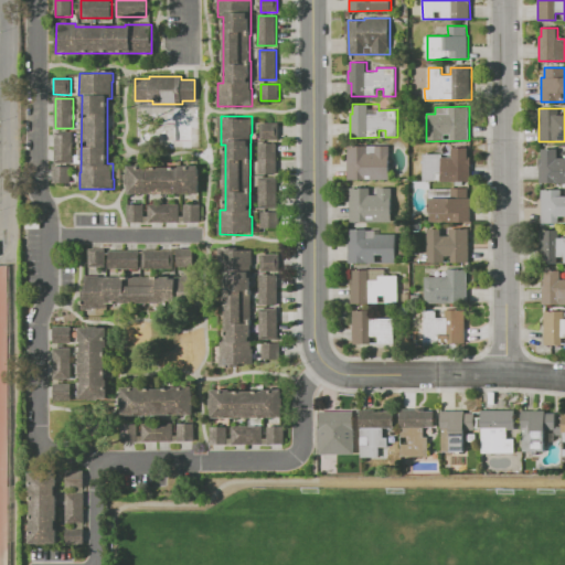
[(260,124),(279,124),(279,139),(260,139),(260,124)]
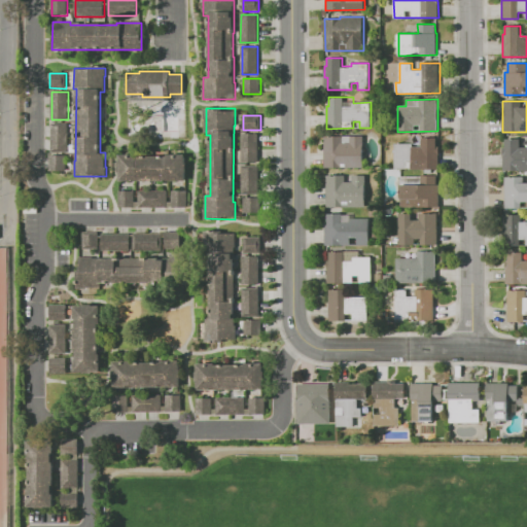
[(50,123),(68,123),(67,152),(50,152),(50,123)]
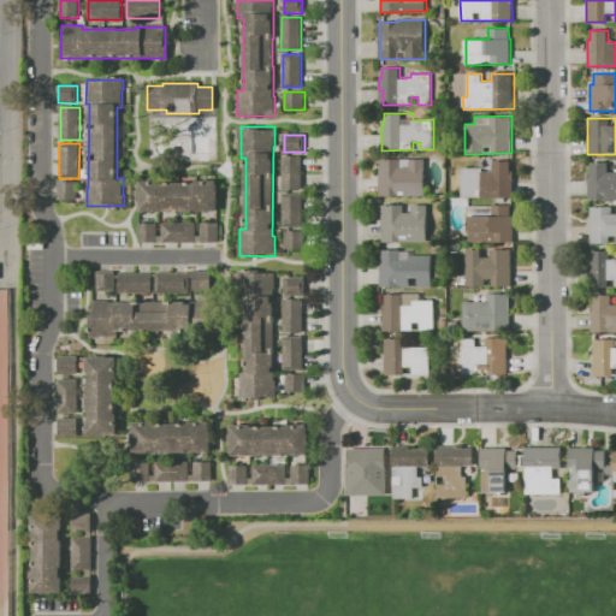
[(282,157),(302,157),(302,189),(282,189),(282,157)]
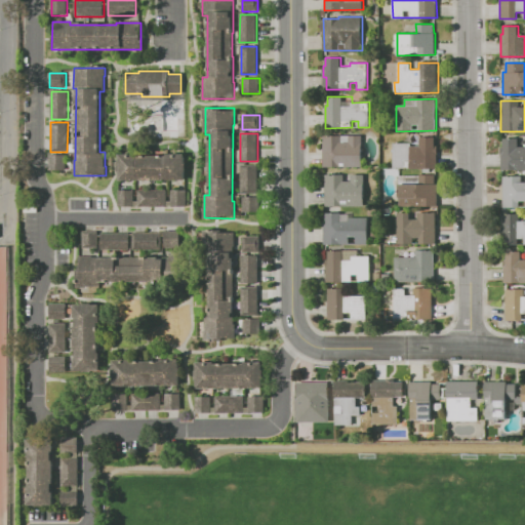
[(324,166),(323,136),(340,135),(340,142),(349,142),(349,135),(362,135),(363,166),(324,166)]
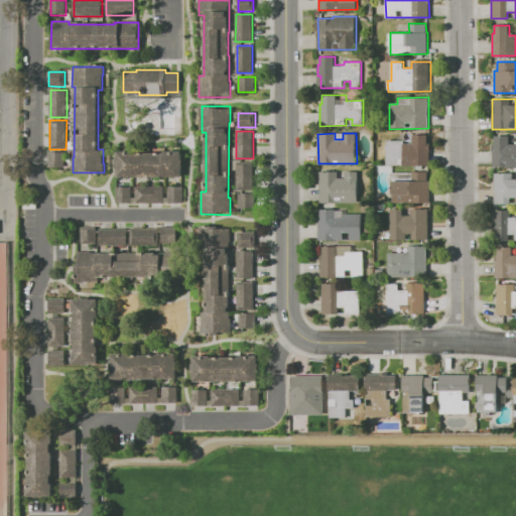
[(430,164),(403,164),(403,159),(398,159),(399,164),(387,165),(387,140),(404,140),(404,143),(413,143),(412,135),(428,135),(428,143),(429,143),(430,164)]
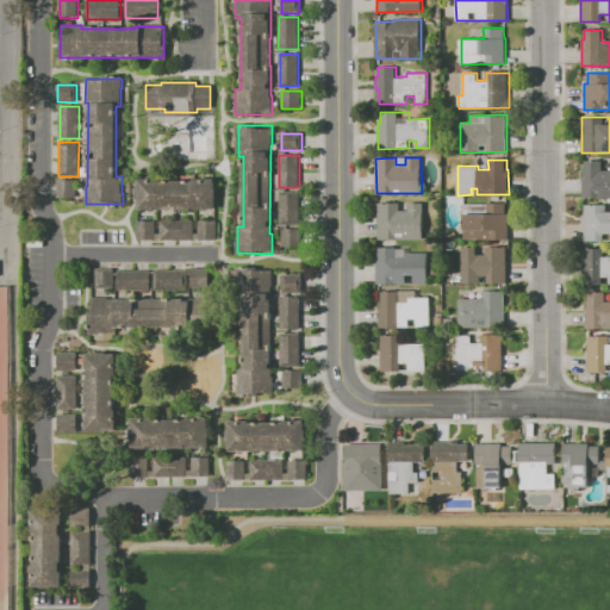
[(609,198),(582,198),(582,170),(584,170),(584,160),(603,160),(603,170),(609,170),(609,198)]
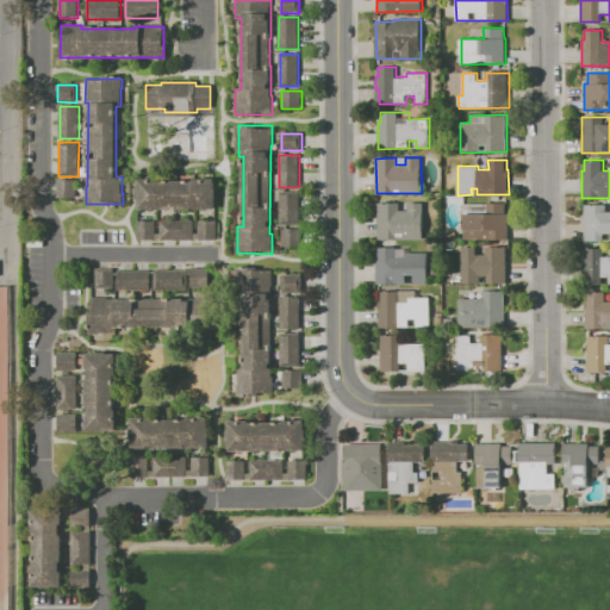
[(138,209),(139,179),(162,179),(162,181),(194,181),(194,179),(215,179),(215,210),(138,209)]
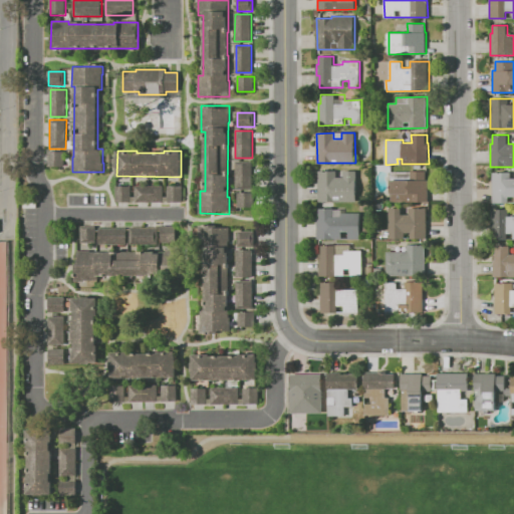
[(47,152),(64,152),(64,167),(47,166),(47,152)]
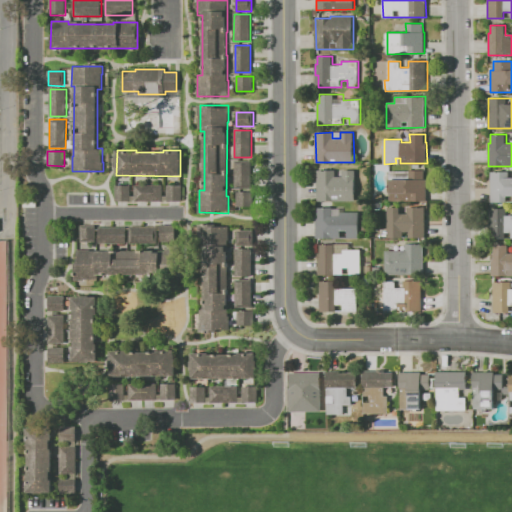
[(235,161),(252,161),(252,189),(235,189),(235,161)]
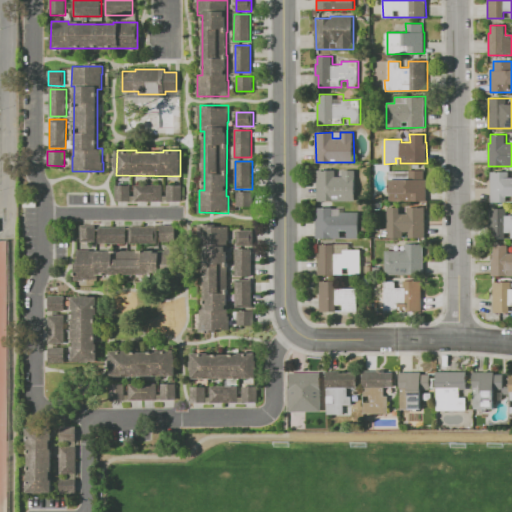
[(317,170),(335,170),(335,176),(344,176),(344,170),(356,170),(357,200),(317,200),(317,170)]
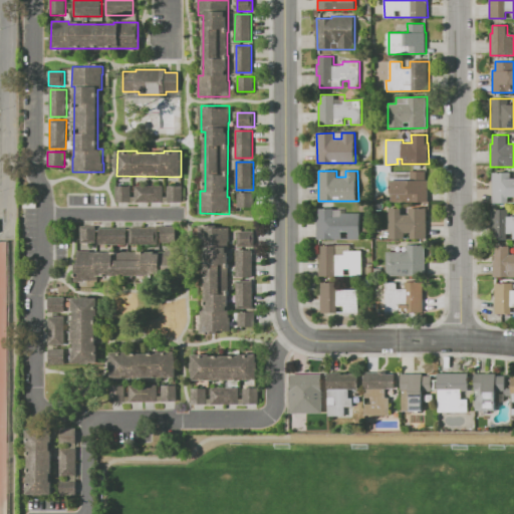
[(392,203),(392,179),(412,179),(412,172),(427,172),(427,180),(429,180),(429,202),(392,203)]
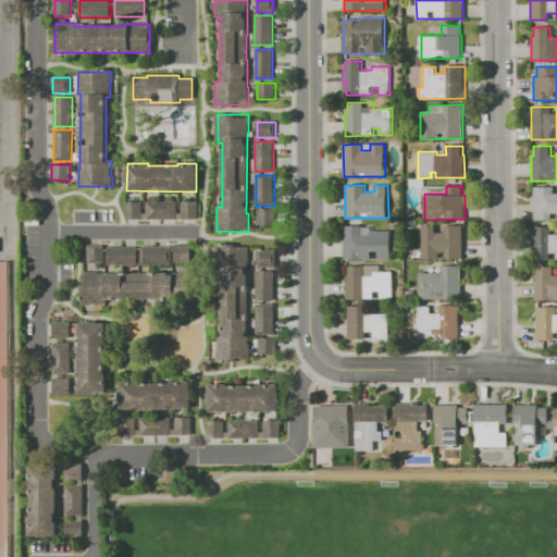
[(534,186),(555,186),(555,193),(556,193),(556,213),(552,213),(552,220),(534,220),(534,186)]
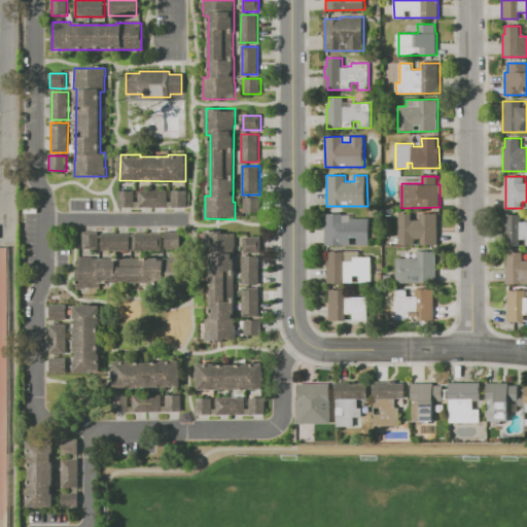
[(172,190),(187,190),(187,206),(172,206),(172,190)]
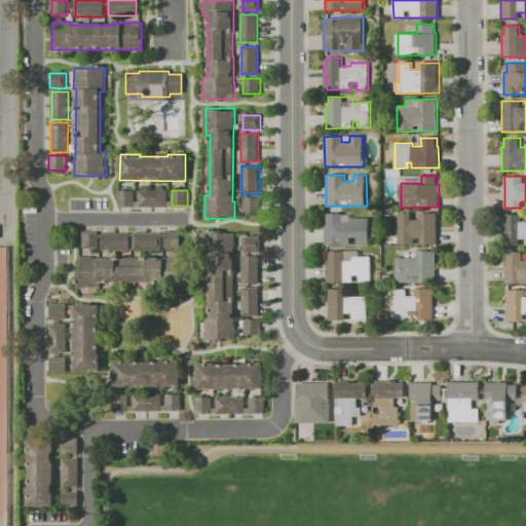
[(118,191),(134,191),(134,207),(118,207),(118,191)]
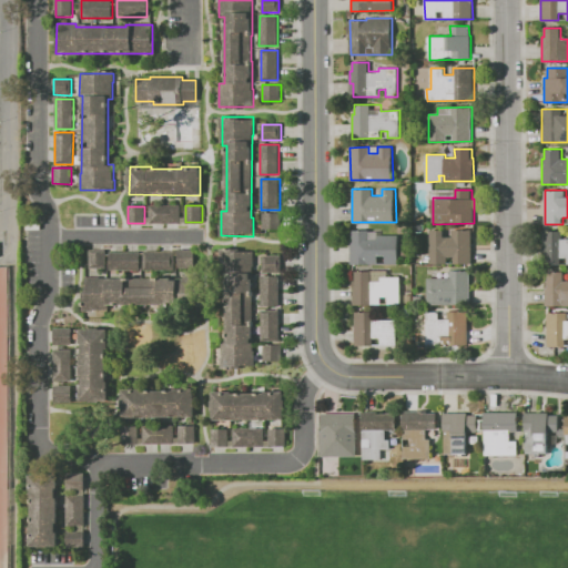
[(150,206),(180,206),(180,223),(150,223),(150,206)]
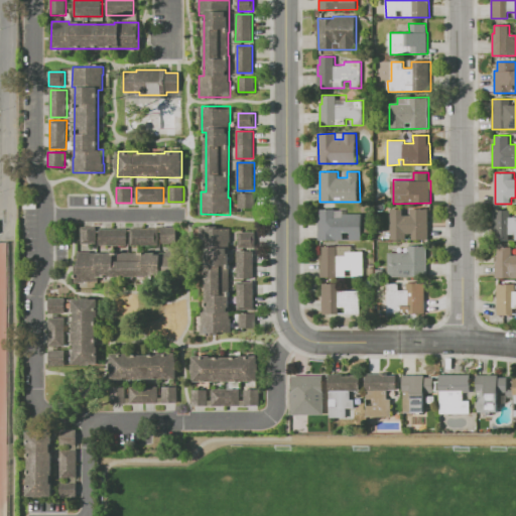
[(239,194),(256,194),(255,209),(239,209),(239,194)]
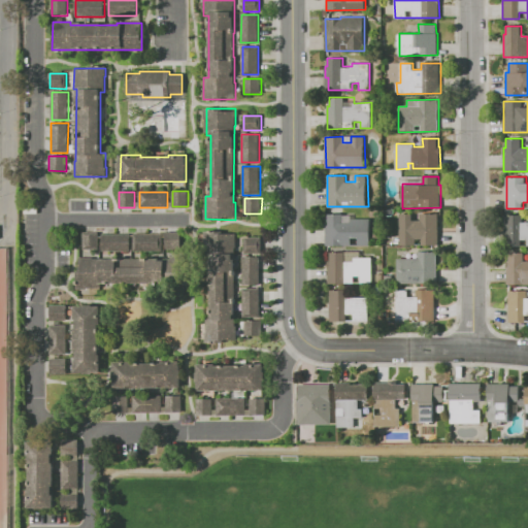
[(371,245),(326,246),(325,223),(328,223),(328,213),(355,213),(355,217),(370,217),(371,245)]
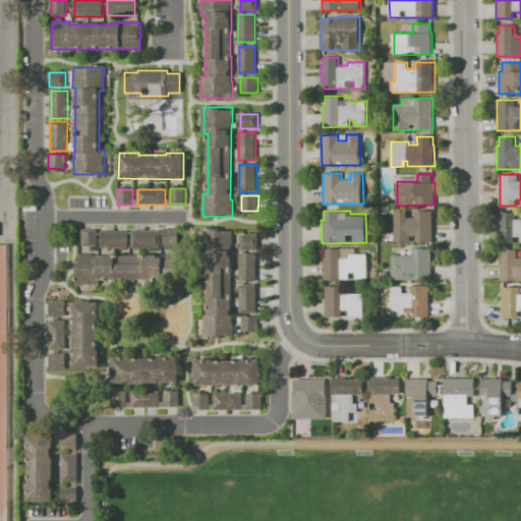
[(394,212),(407,212),(407,217),(415,217),(415,211),(432,211),(433,241),(417,241),(417,236),(410,236),(410,241),(394,242),(394,212)]
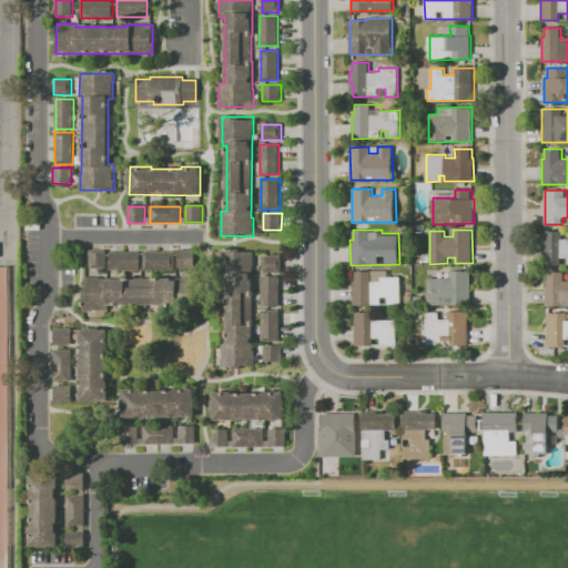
[(567,259),(560,259),(560,265),(543,265),(543,231),(563,231),(563,239),(567,239),(567,259)]
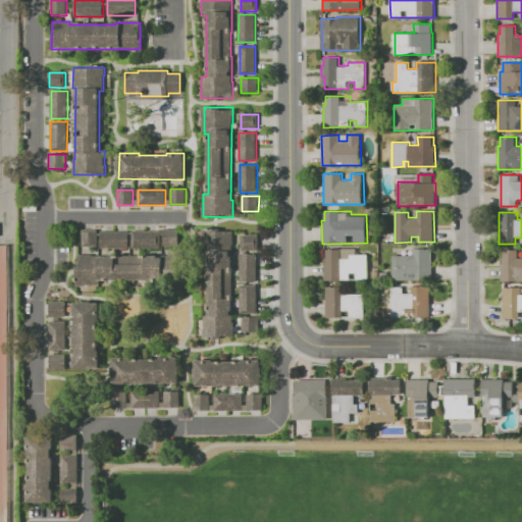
[(369,224),(377,224),(377,236),(370,236),(369,224)]
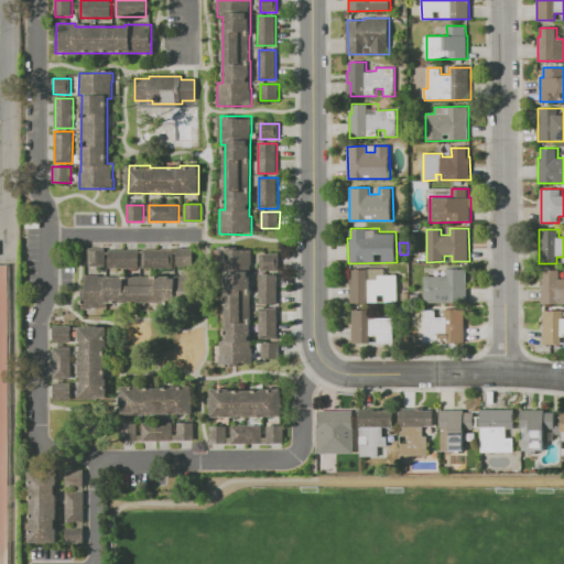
[(219,248),(252,247),(252,266),(250,266),(251,344),(252,365),(219,365),(219,338),(223,338),(223,271),(219,271),(219,248)]
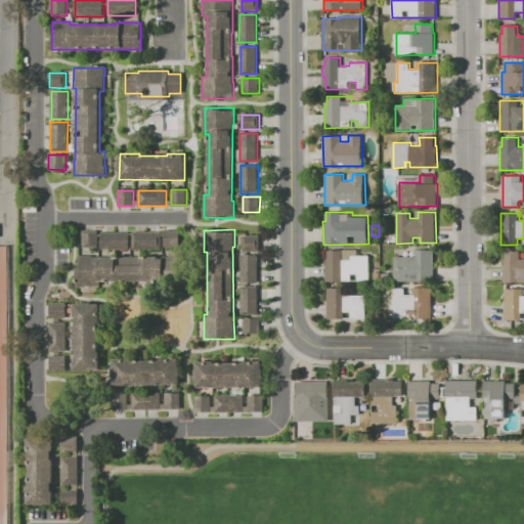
[(82,230),(98,230),(98,248),(82,248),(82,230)]
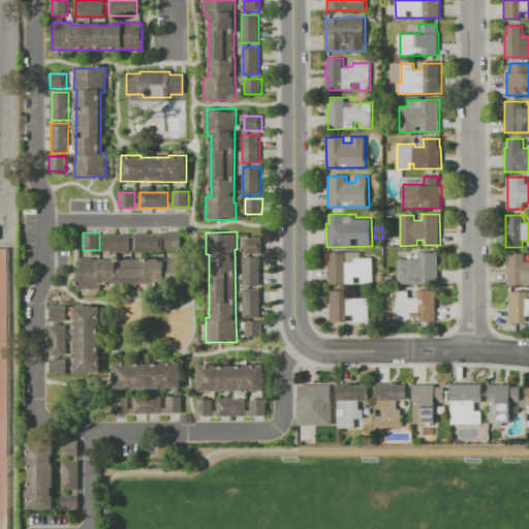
[(165,232),(180,232),(180,249),(165,249),(165,232)]
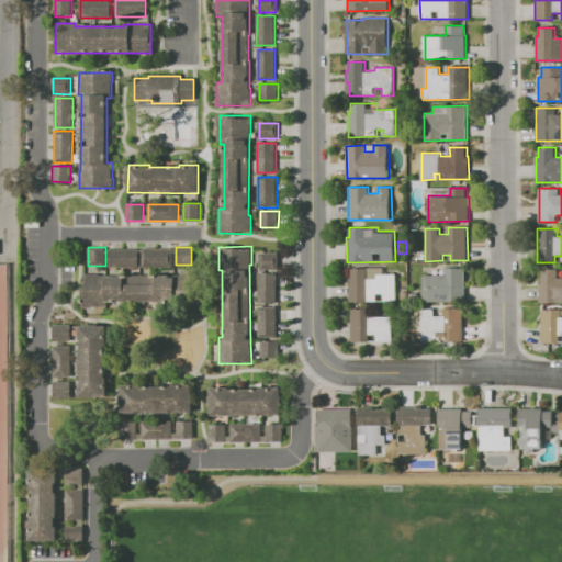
[(109,249),(137,249),(138,268),(109,268),(109,249)]
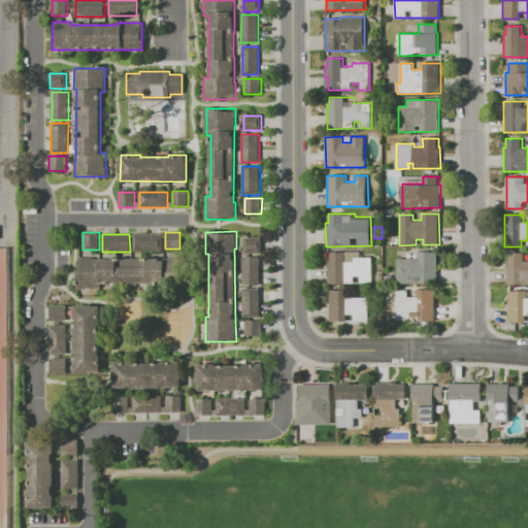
[(133,234),(162,234),(162,250),(133,250),(133,234)]
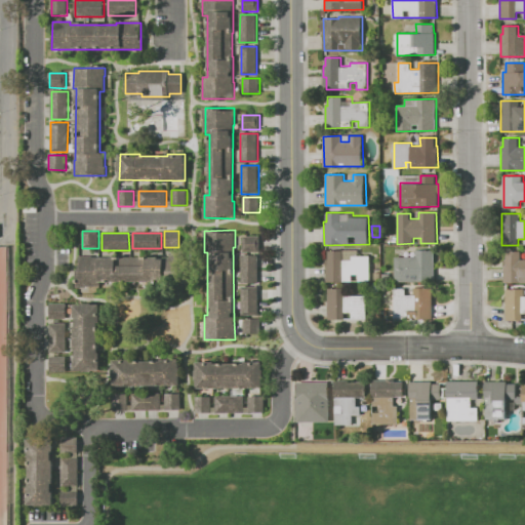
[(243,237),(259,237),(259,251),(243,251),(243,237)]
